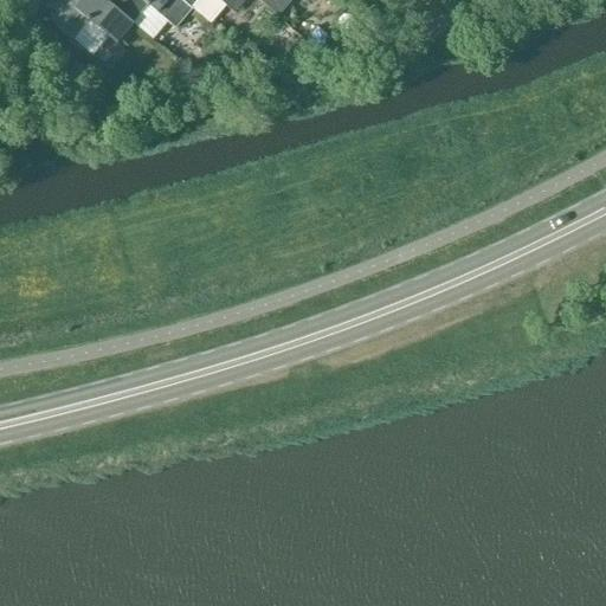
[(109,6),(110,5),(104,0),(68,0),(50,21),(73,42),(75,42),(75,45),(81,49),(84,49),(94,57),(108,39),(116,46),(133,26),(109,6)]
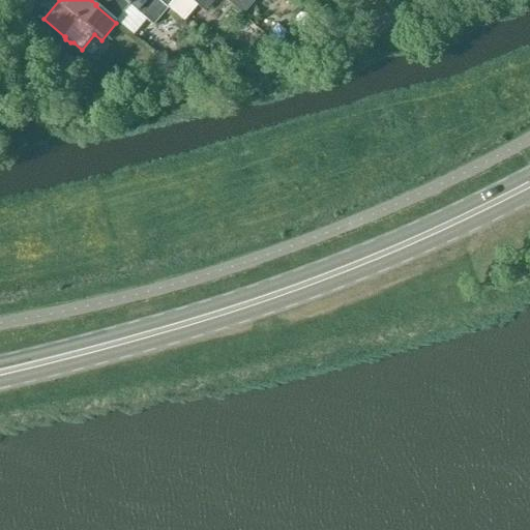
[(155,0),(100,0),(96,4),(95,5),(116,23),(117,21),(134,36),(146,21),(153,27),(168,9),(155,0)]
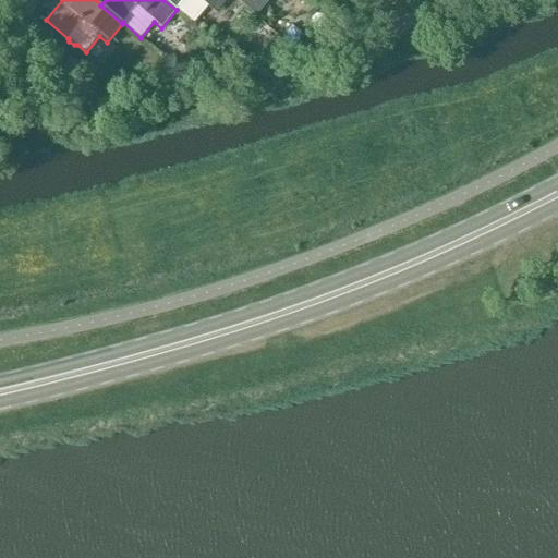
[(164,0),(177,10),(193,24),(207,7),(216,14),(227,0),(164,0)]
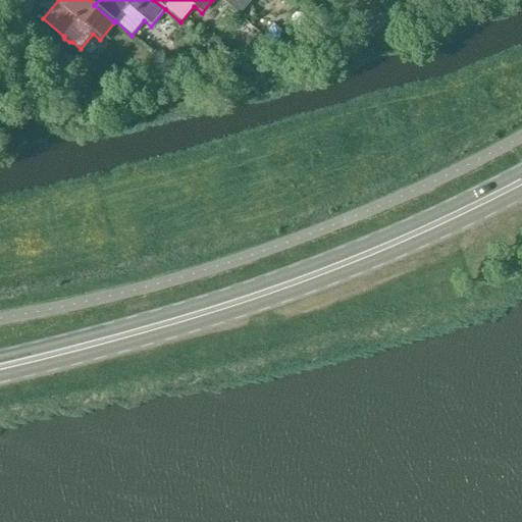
[(271,24),(263,34),(276,45),(283,36),(271,24)]
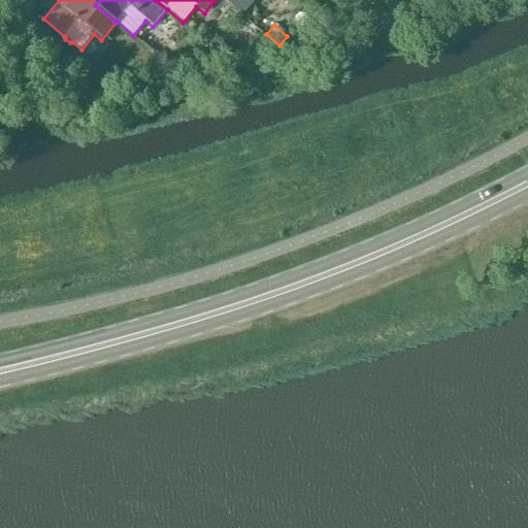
[(278,52),(273,62),(282,66),(287,56),(278,52)]
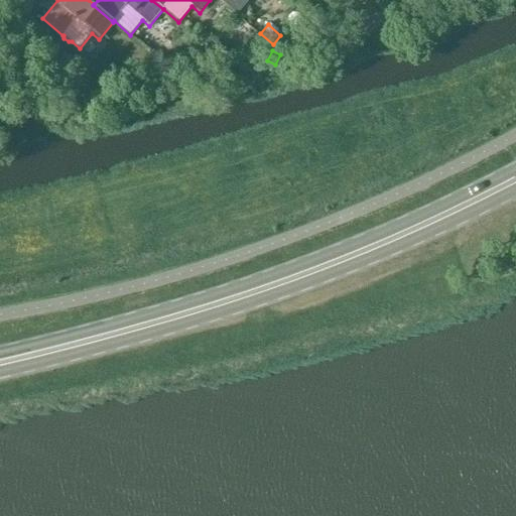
[(216,65),(214,76),(229,78),(231,67),(216,65)]
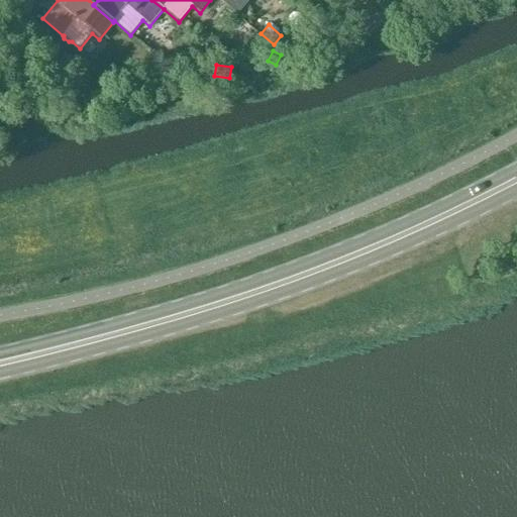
[(187,66),(181,74),(192,84),(199,75),(187,66)]
